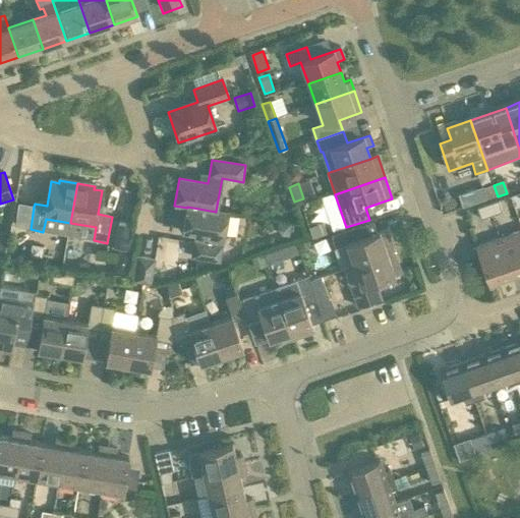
[(487,199),(498,196),(494,185),(483,189),(487,199)]
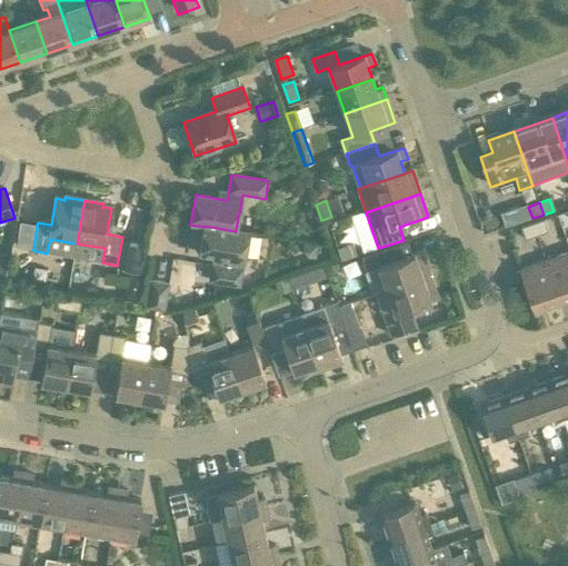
[(527,206),(501,215),(506,227),(531,218),(527,206)]
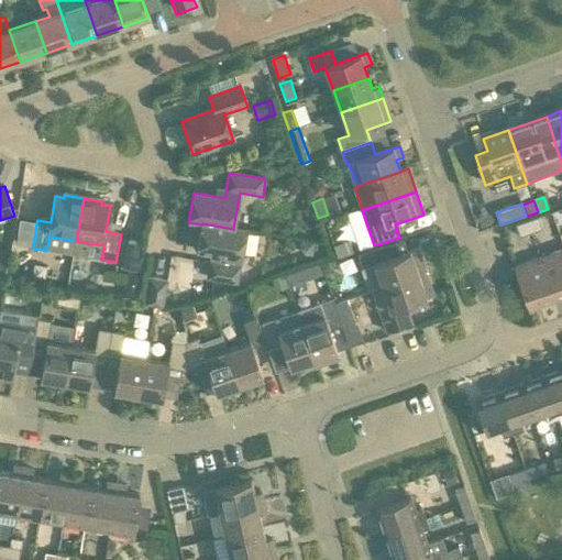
[(527,222),(531,234),(542,231),(538,218),(527,222)]
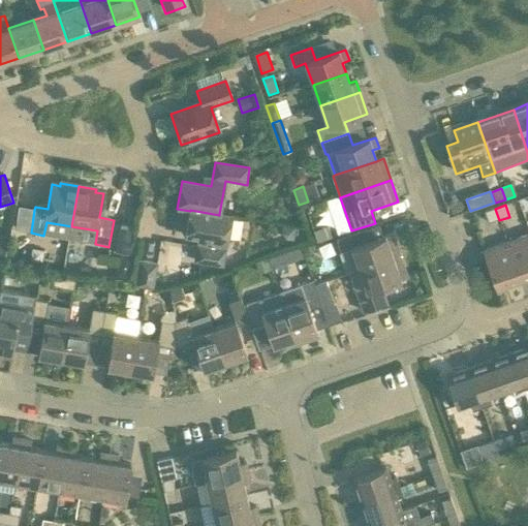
[(16,230),(31,233),(34,210),(20,207),(16,230)]
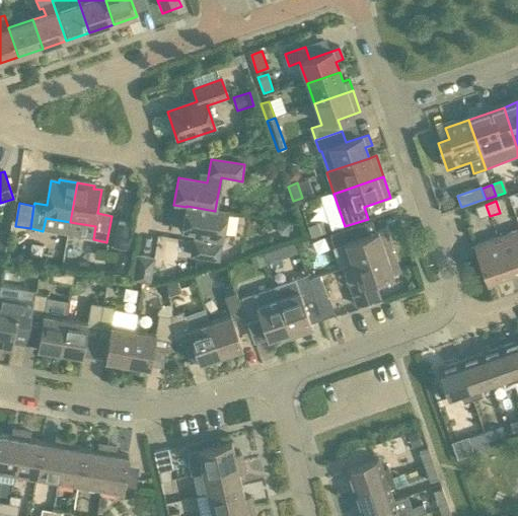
[(479,219),(490,216),(486,205),(474,208),(479,219)]
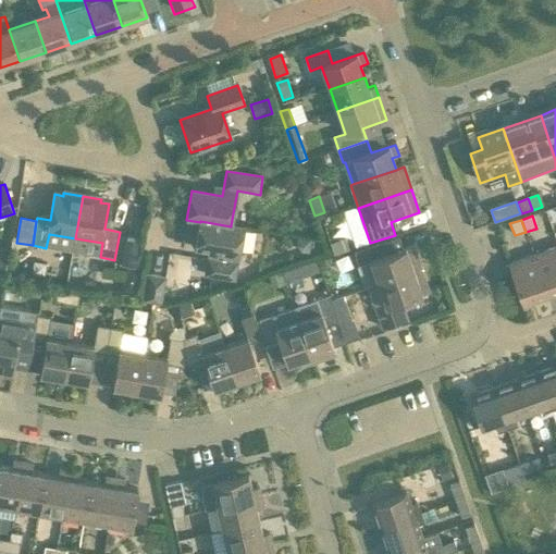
[(244,228),(231,225),(231,226),(200,221),(200,222),(198,230),(195,249),(209,251),(205,277),(235,282),(244,228)]
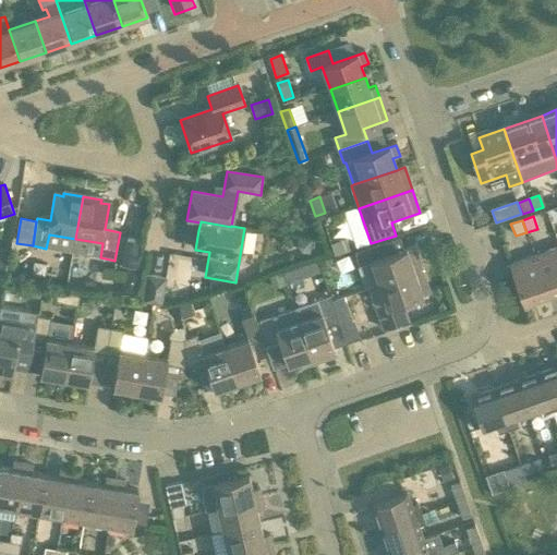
[(312,241),(299,239),(298,248),(302,254),(310,254),(312,241)]
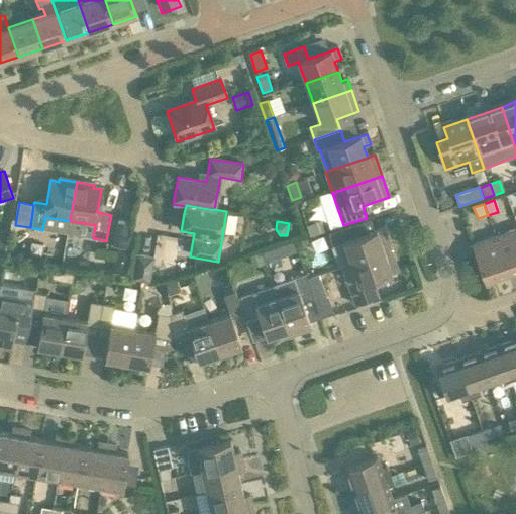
[(320,222),(307,226),(311,237),(324,232),(320,222)]
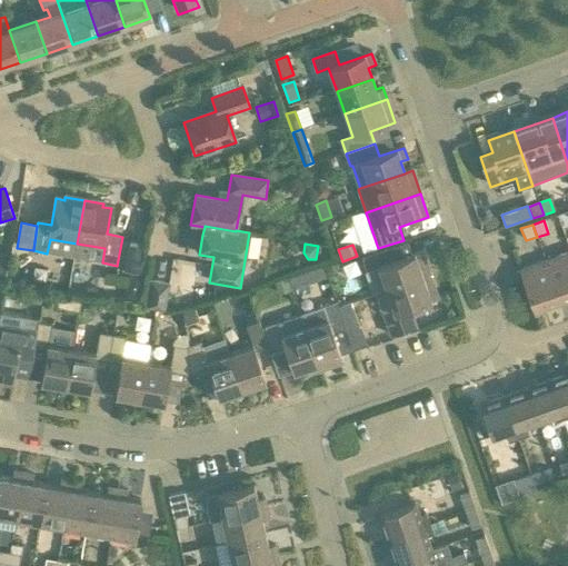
[(387,250),(364,258),(368,271),(366,272),(375,296),(377,295),(431,276),(422,252),(391,264),(387,250)]
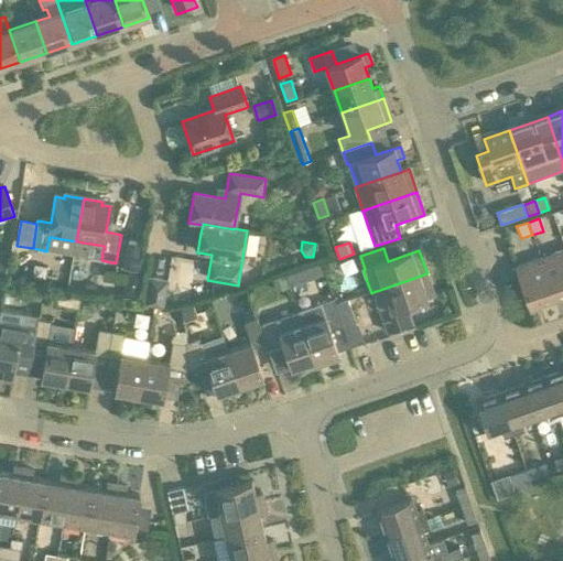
[(562,250),(541,259),(555,301),(562,298),(562,250)]
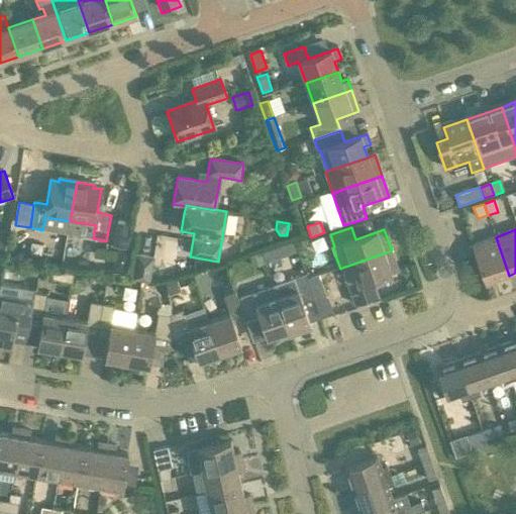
[(305,235),(293,239),(297,248),(308,244),(305,235)]
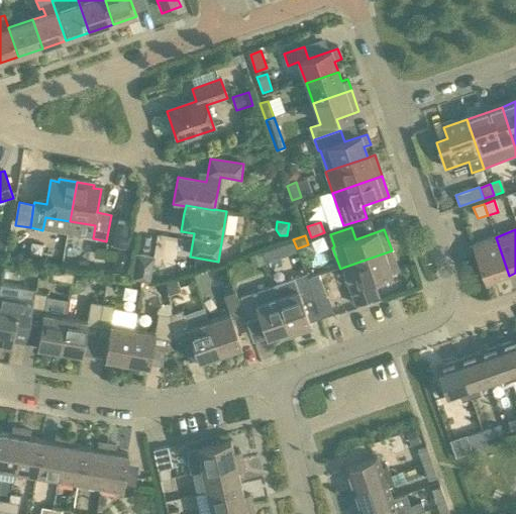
[(485,284),(509,276),(496,237),(472,245),(485,284)]
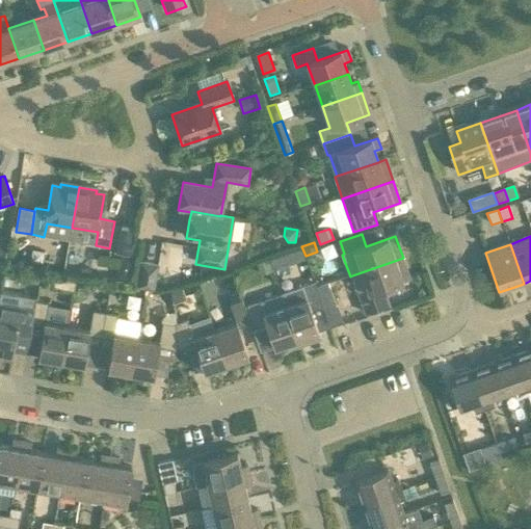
[(301,249),(291,253),(295,263),(306,260),(301,249)]
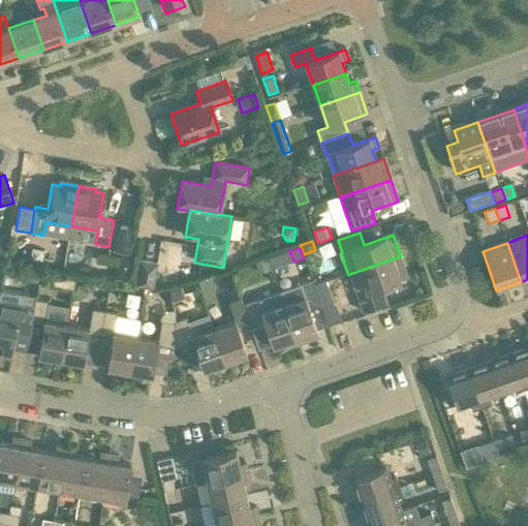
[(408,278),(401,256),(350,274),(364,312),(387,304),(382,286),(408,278)]
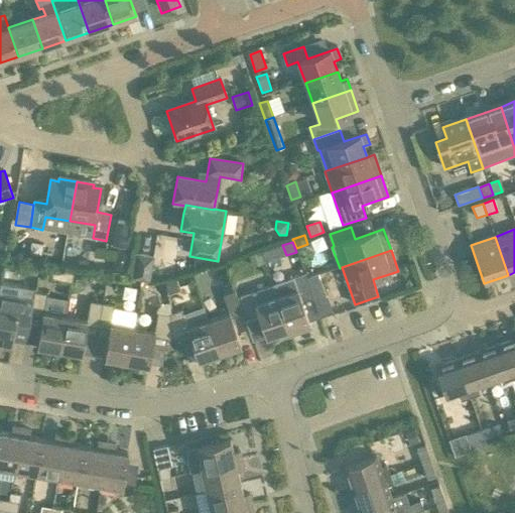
[(136,254),(132,279),(150,282),(154,257),(136,254)]
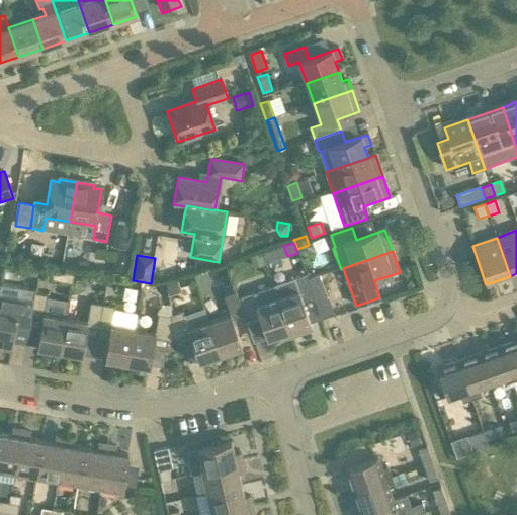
[(306,276),(273,287),(290,338),(312,331),(304,307),(315,303),(308,280),(306,276)]
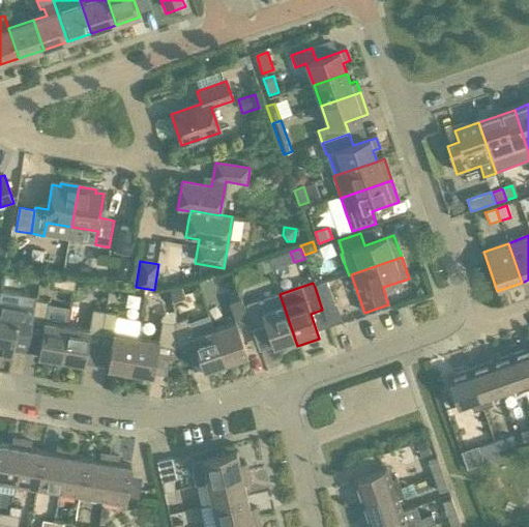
[(326,283),(315,287),(322,310),(334,305),(326,283)]
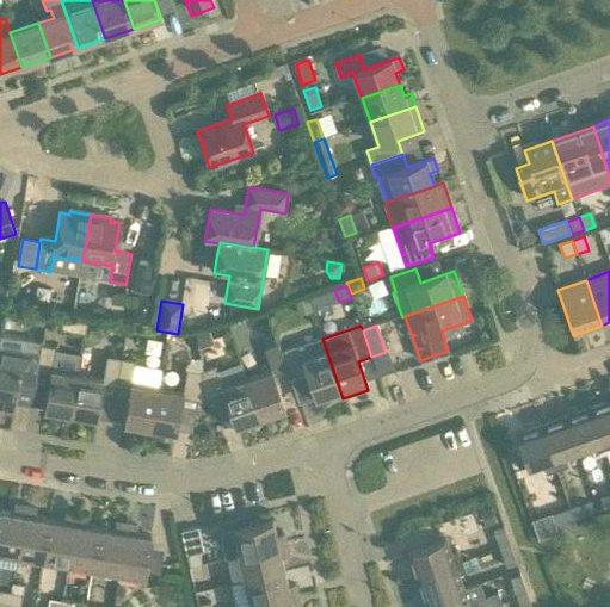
[(110,338),(116,344),(124,345),(127,329),(111,327),(110,338)]
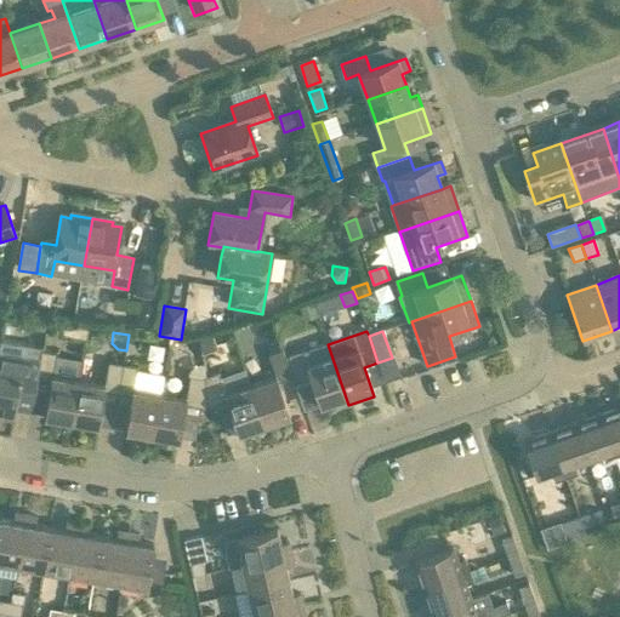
[(37,377),(41,349),(43,344),(0,338),(0,337),(0,401),(4,403),(1,420),(13,421),(22,375),(37,377)]
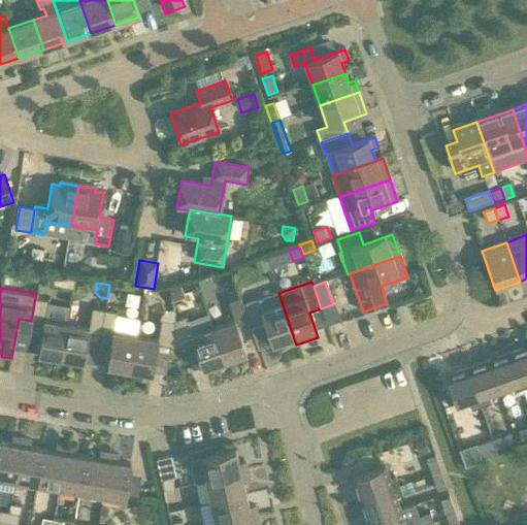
[(278,293),(246,304),(255,328),(265,324),(272,346),(287,340),(289,348),(296,345),(278,293)]
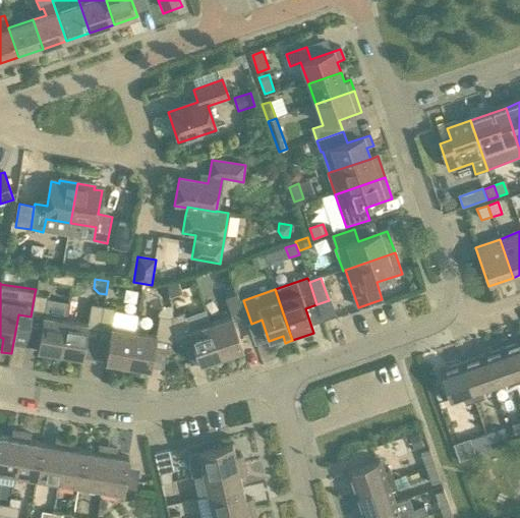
[(47,295),(35,293),(31,317),(43,319),(38,351),(60,354),(66,320),(69,303),(47,299),(47,295)]
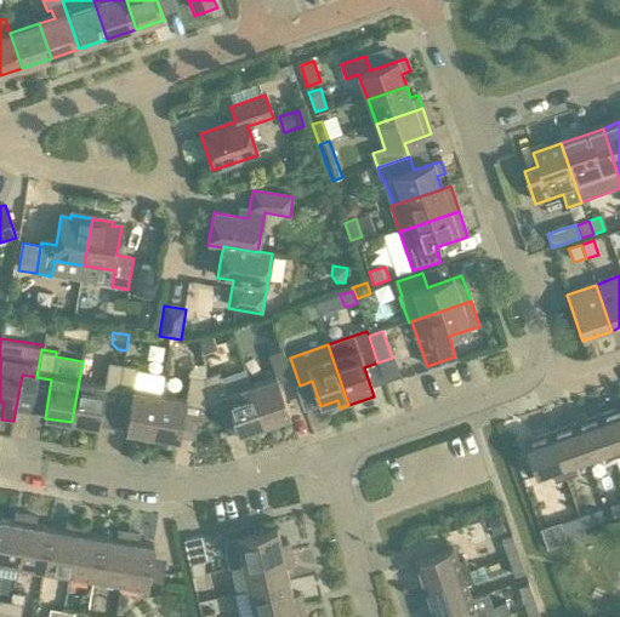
[(276,378),(251,387),(265,426),(290,417),(278,383),(291,378),(282,350),(267,355),(276,378)]
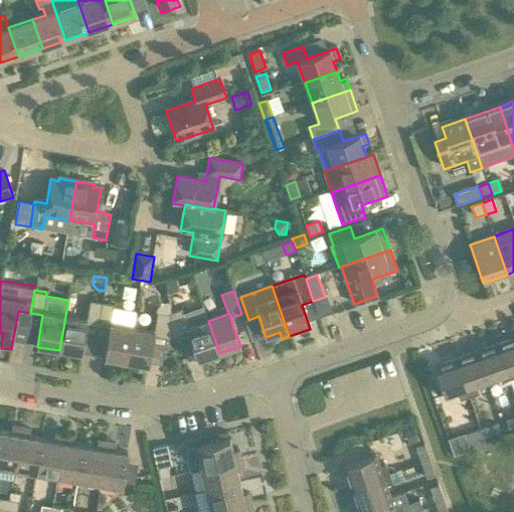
[(87,320),(65,316),(59,350),(80,354),(86,325),(98,327),(103,302),(91,300),(87,320)]
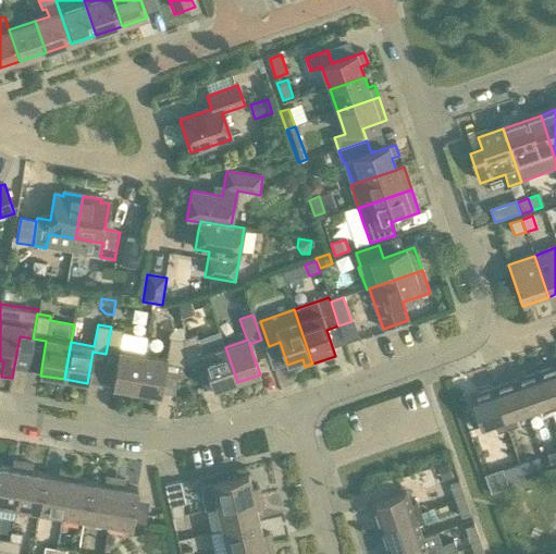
[(123,329),(111,327),(106,354),(119,356),(113,388),(136,392),(143,355),(120,352),(123,329)]
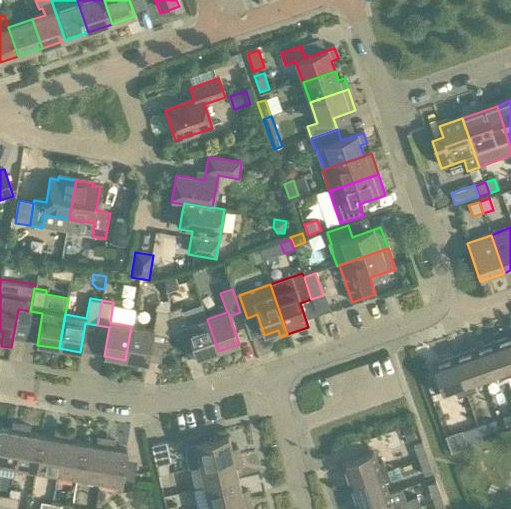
[(180,309),(168,313),(170,337),(188,331),(197,358),(218,351),(207,319),(186,326),(180,309)]
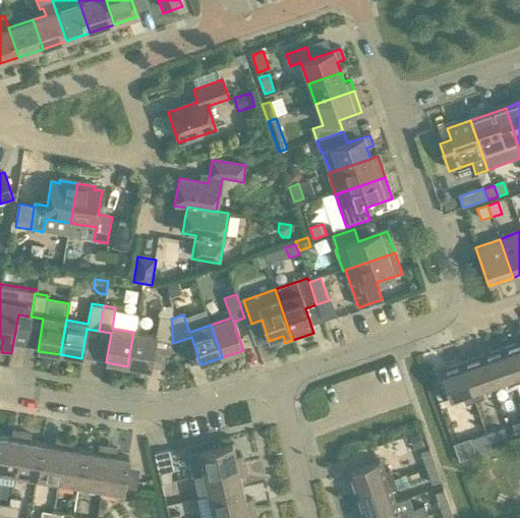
[(133,332),(127,366),(150,370),(151,367),(155,340),(173,343),(171,319),(159,317),(156,336),(133,332)]
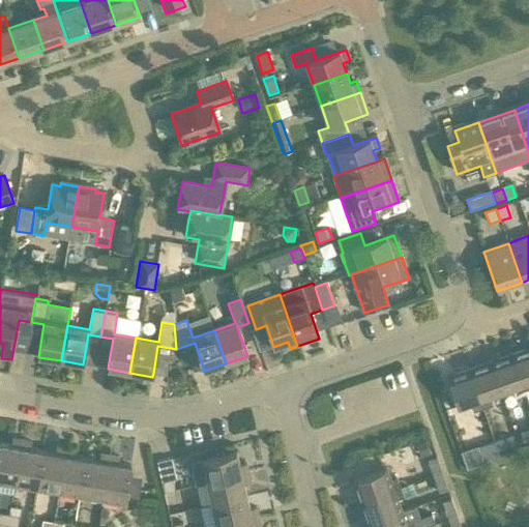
[(528,349),(511,355),(525,396),(528,393),(528,349)]
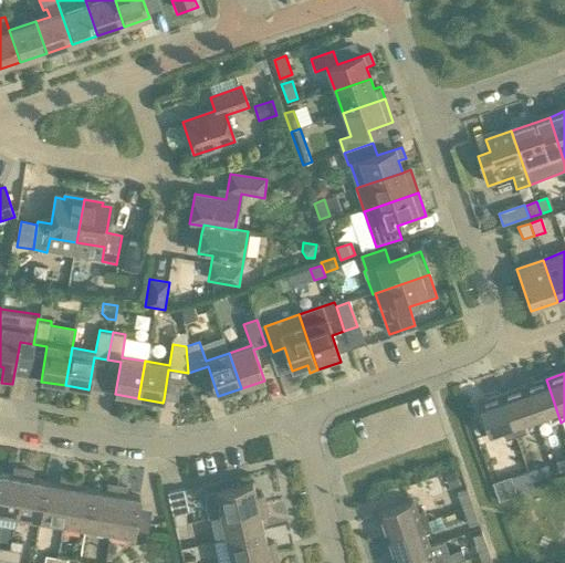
[(546,379),(523,388),(536,424),(548,419),(551,426),(561,423),(546,379)]
